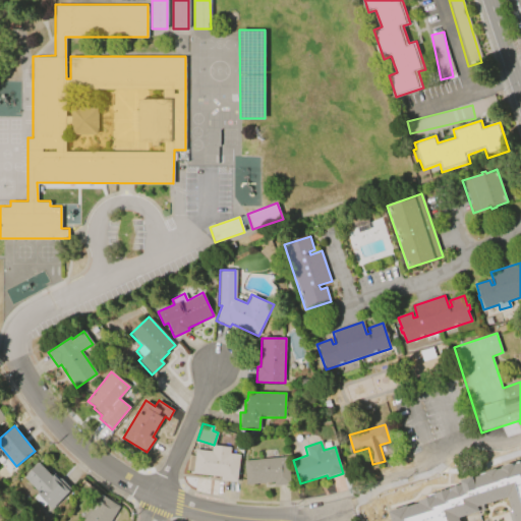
[(239,455),(236,482),(220,480),(220,476),(192,473),(192,472),(186,471),(188,455),(194,456),(195,450),(211,451),(212,446),(230,448),(229,454),(239,455)]
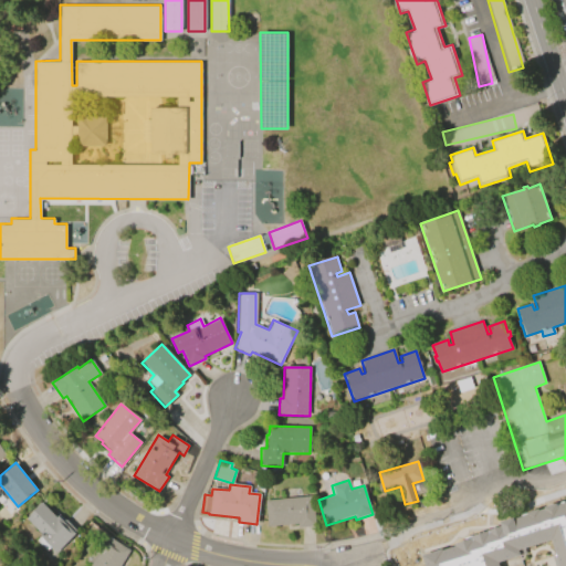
[(264,501),(312,496),(315,526),(297,527),(297,524),(266,526),(264,501)]
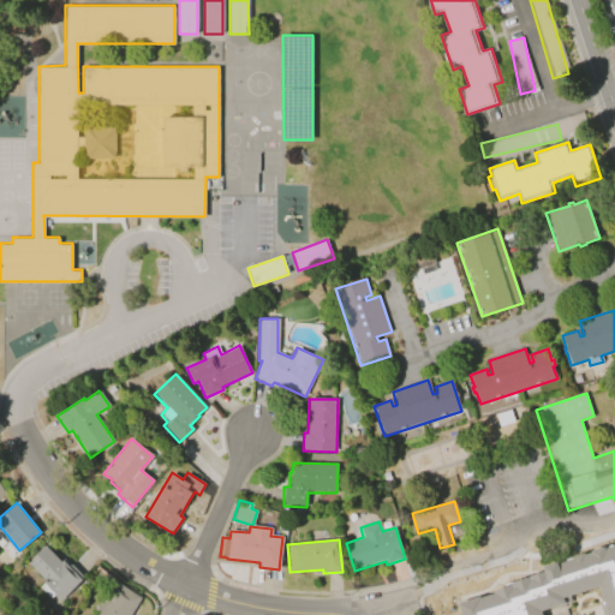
[(46,547),(63,562),(63,561),(82,580),(61,601),(55,595),(51,599),(39,589),(45,583),(42,581),(45,579),(29,563),(46,547)]
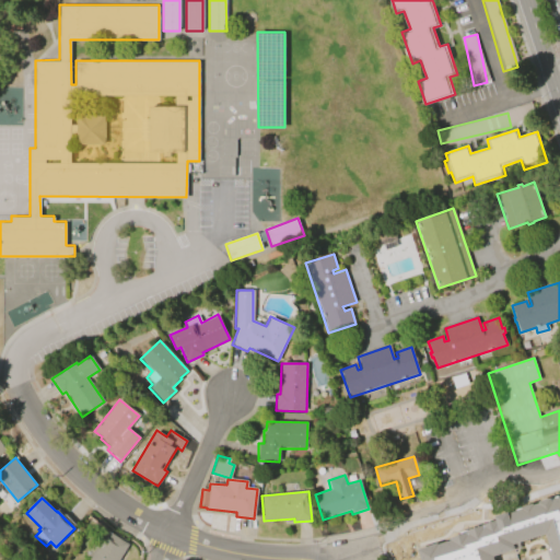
[(88,559),(107,531),(129,545),(118,559),(88,559)]
